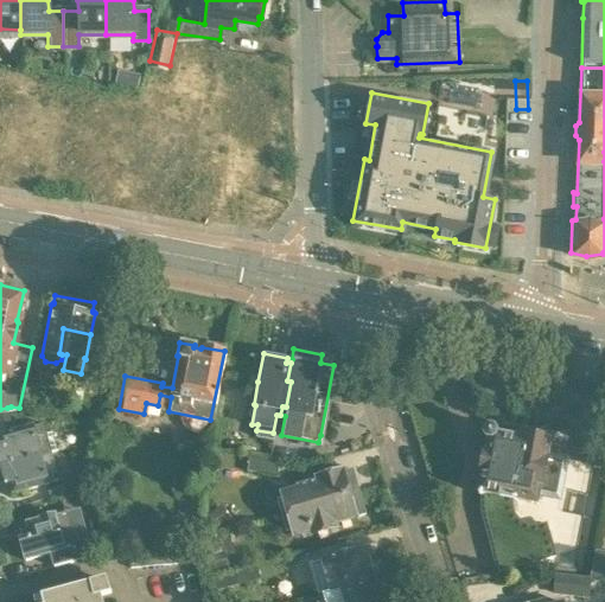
[(0,461),(38,452),(49,448),(53,447),(49,430),(44,431),(40,421),(31,424),(30,422),(0,429),(0,461)]
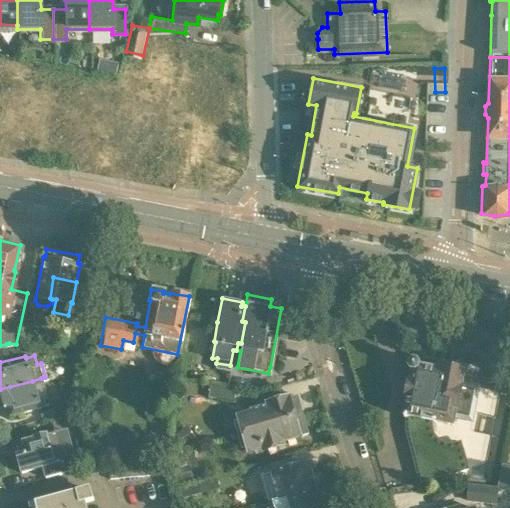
[(394,430),(391,444),(397,445),(394,464),(412,467),(419,427),(428,429),(430,418),(451,422),(452,415),(469,418),(476,385),(459,381),(461,370),(439,365),(438,368),(417,363),(417,362),(414,359),(410,358),(407,360),(406,364),(408,368),(410,368),(401,413),(402,413),(402,415),(401,423),(404,424),(403,432),(394,430)]
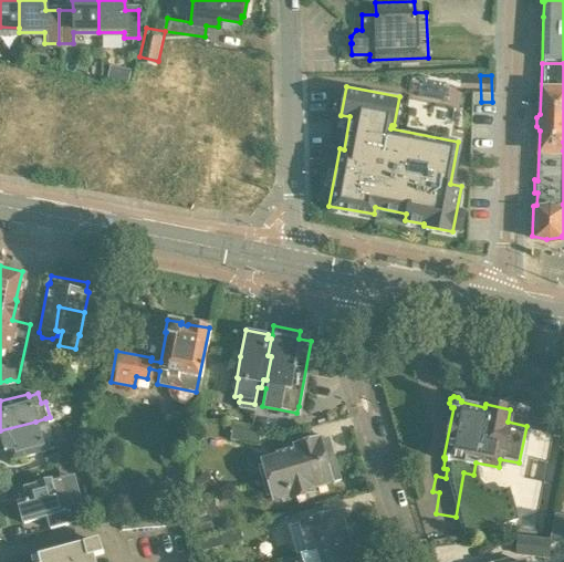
[(45,418),(35,422),(0,430),(0,440),(2,449),(7,447),(10,457),(42,449),(42,447),(52,445),(45,418)]
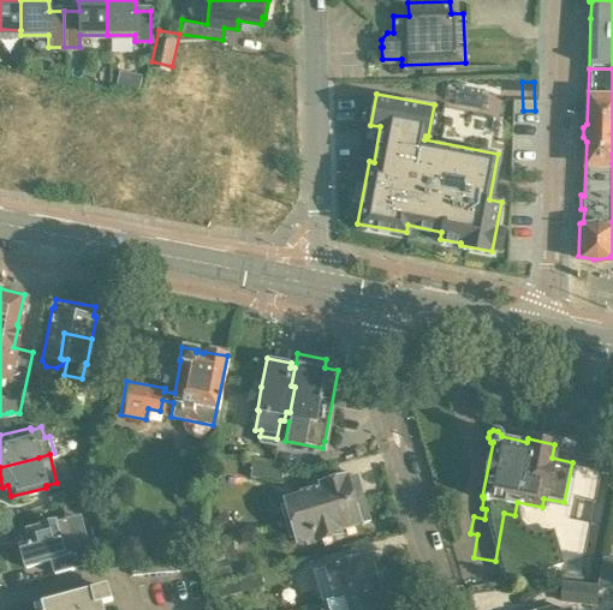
[(249,473),(278,478),(280,464),(253,459),(249,473)]
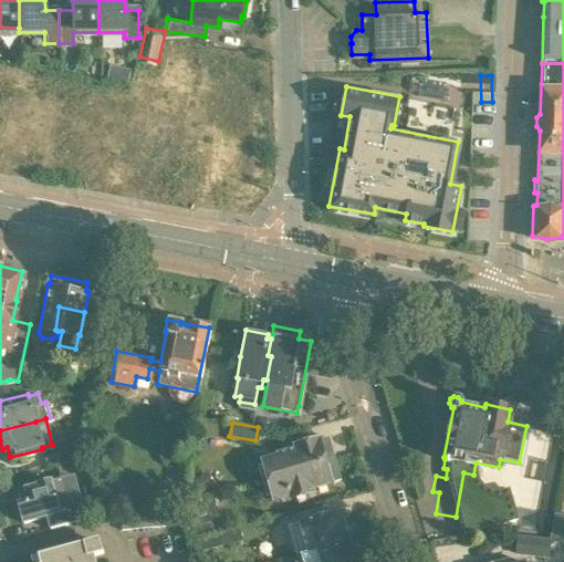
[(73,438),(75,450),(87,447),(84,435),(73,438)]
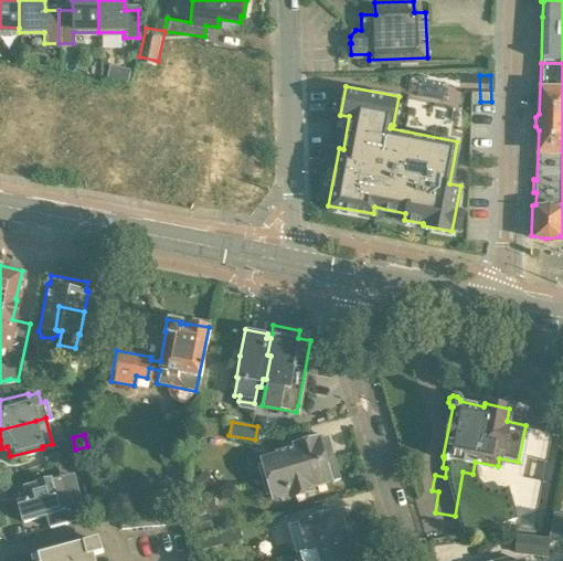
[(259,458),(265,477),(331,455),(326,434),(317,436),(316,435),(291,443),(293,445),(275,451),(276,453),(259,458)]
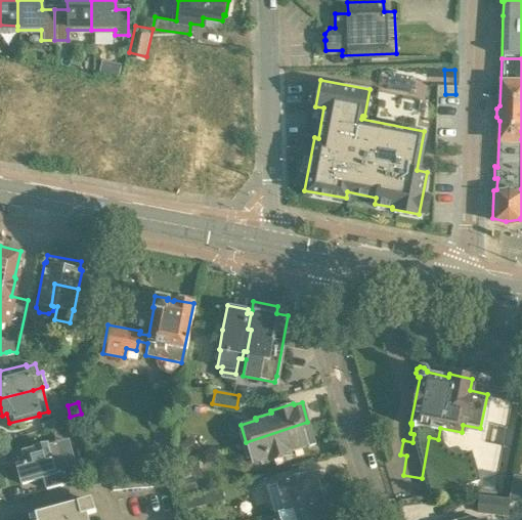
[(75,417),(62,421),(67,433),(79,429),(75,417)]
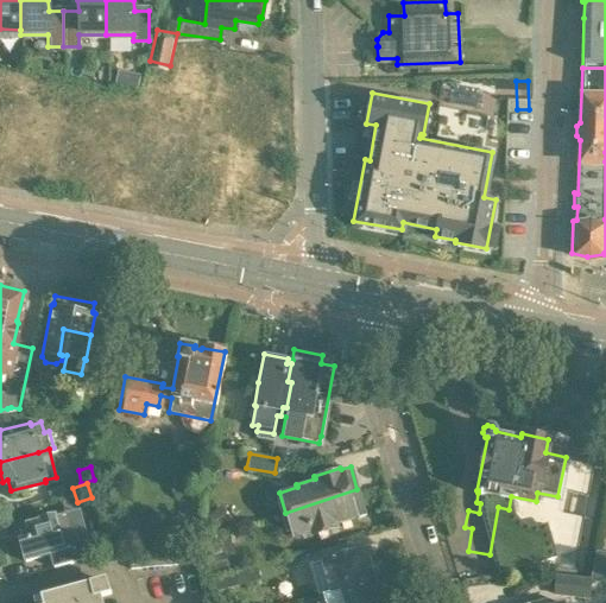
[(357,489),(285,513),(291,534),(309,528),(310,532),(335,525),(335,521),(353,516),(353,514),(364,512),(357,489)]
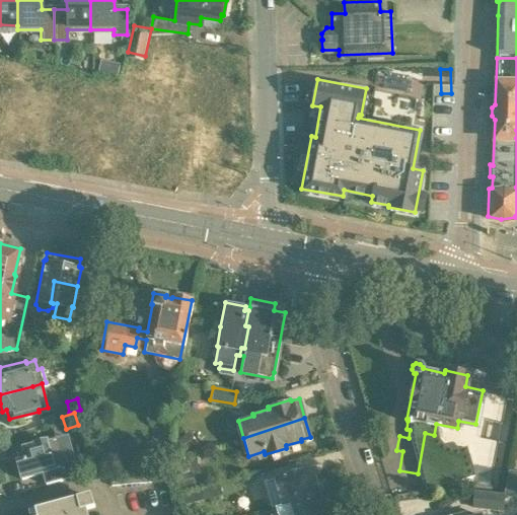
[(186,428),(173,437),(179,446),(193,437),(186,428)]
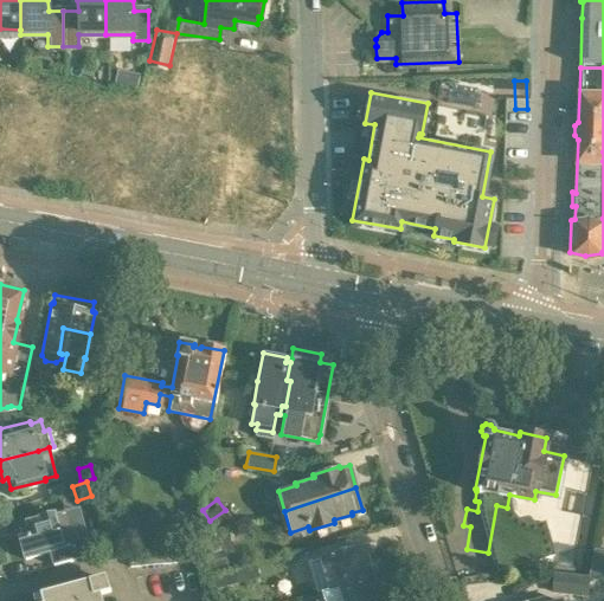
[(19,527),(20,534),(17,535),(23,556),(49,549),(51,562),(78,555),(81,538),(70,541),(63,511),(52,515),(51,510),(37,514),(37,515),(24,519),(26,525),(19,527)]
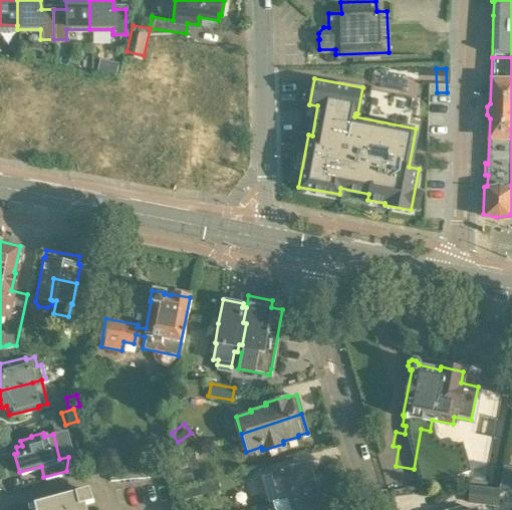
[(170,460),(177,485),(201,478),(198,467),(194,453),(191,446),(172,445),(170,460)]
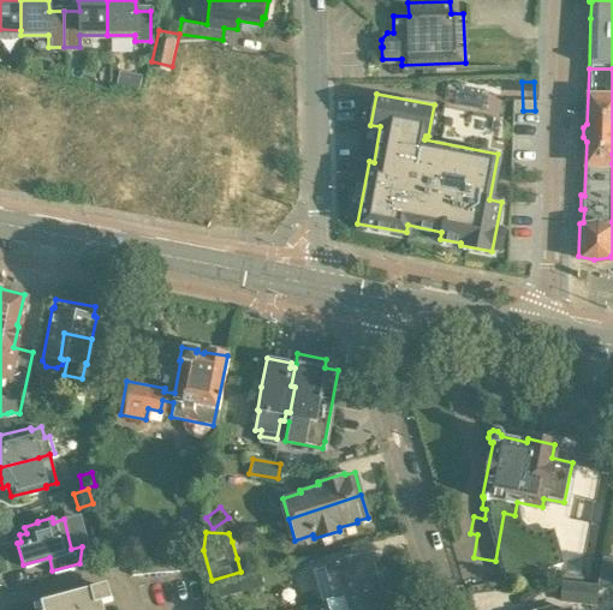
[(326,579),(332,597),(382,582),(384,576),(381,568),(376,563),(370,566),(367,551),(311,568),(315,581),(326,579)]
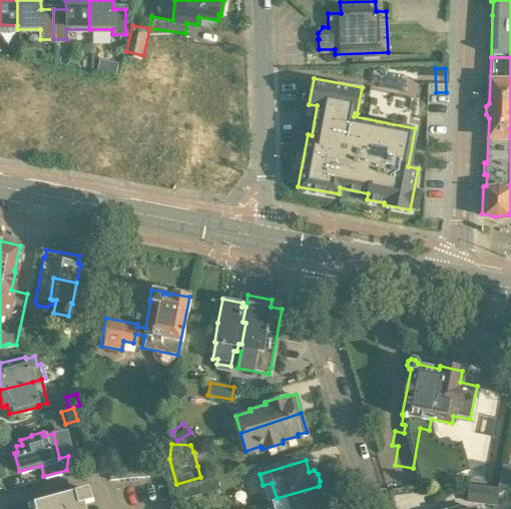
[(496,485),(498,485),(510,487),(510,465),(501,463),(496,485)]
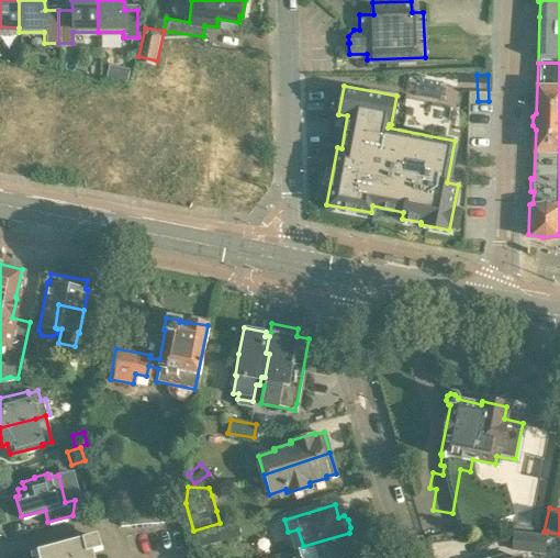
[(510,547),(544,551),(546,532),(513,527),(510,547)]
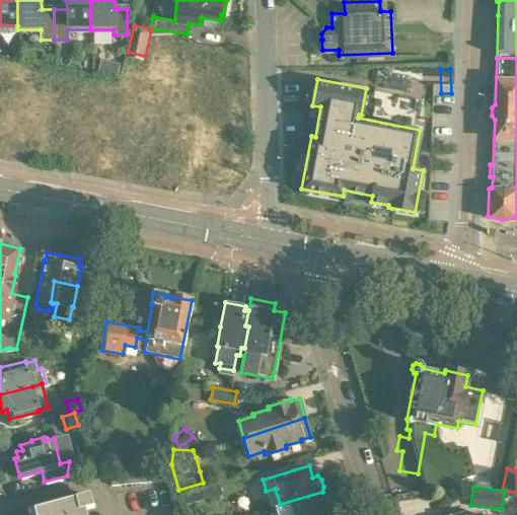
[(270,506),(272,514),(323,514),(321,508),(326,507),(327,502),(325,495),(322,492),(280,504),(270,506)]
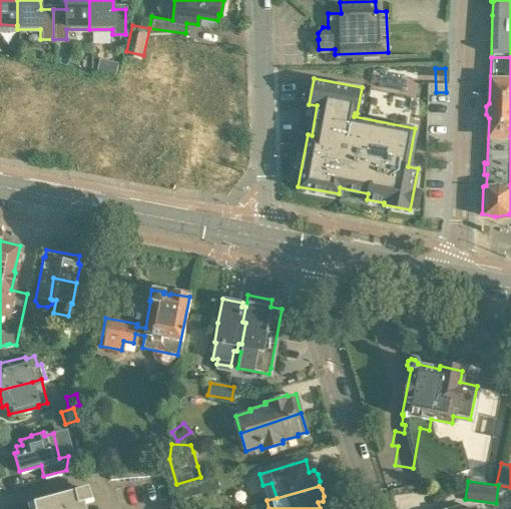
[(79,508),(78,502),(91,498),(89,489),(76,492),(74,489),(28,502),(29,508),(79,508)]
